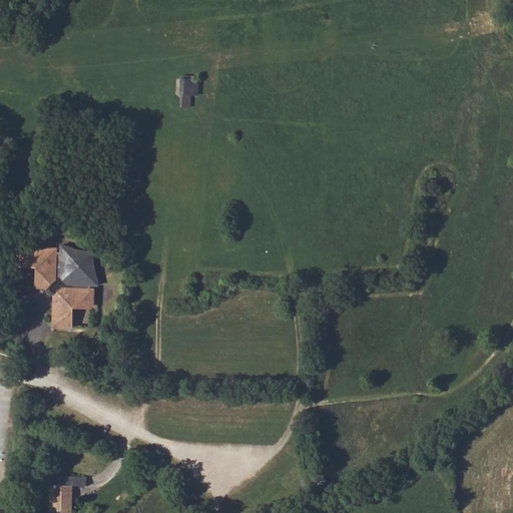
[(189,74),(179,74),(178,74),(177,89),(179,89),(179,102),(187,102),(187,89),(194,90),(195,75),(189,74)]
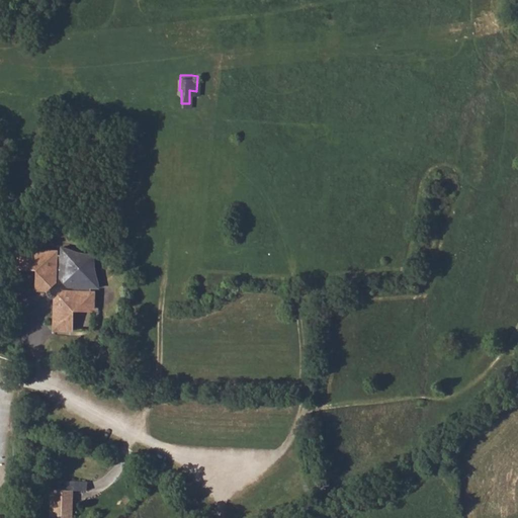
[(15,268),(17,268),(35,269),(34,287),(45,288),(45,290),(50,296),(54,296),(53,327),(68,328),(69,308),(73,305),(92,305),(92,289),(89,290),(89,284),(98,284),(97,278),(94,271),(92,267),(87,260),(83,256),(78,252),(74,249),(69,247),(60,245),(59,252),(54,252),(53,249),(16,249),(15,268)]
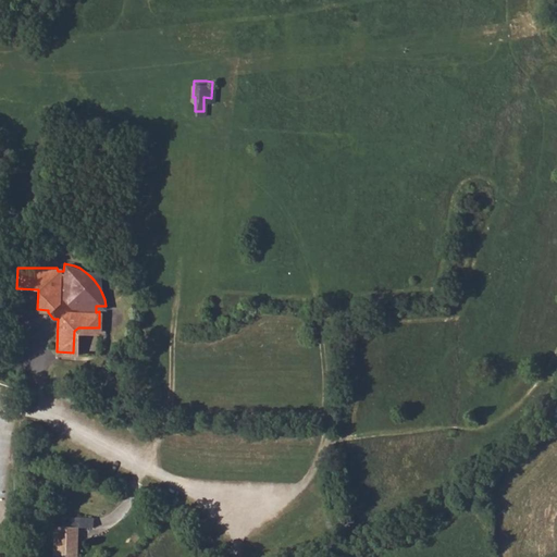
[(100,272),(84,271),(89,275),(94,280),(99,287),(100,272)]
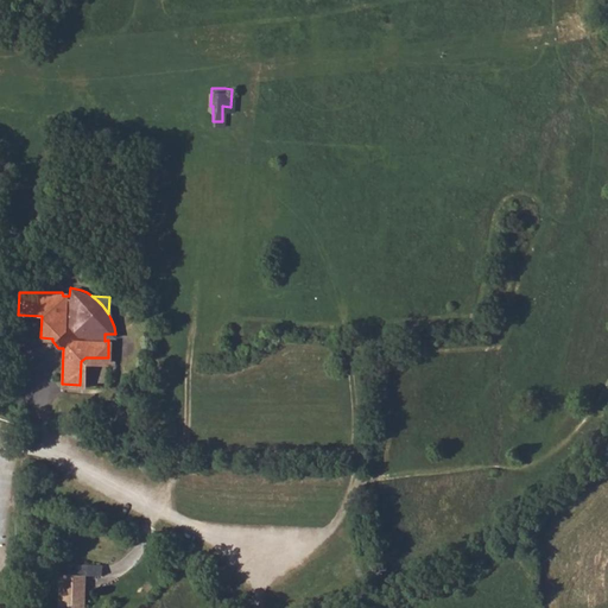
[(81,361),(80,385),(84,385),(86,361),(108,362),(108,358),(86,358),(81,361)]
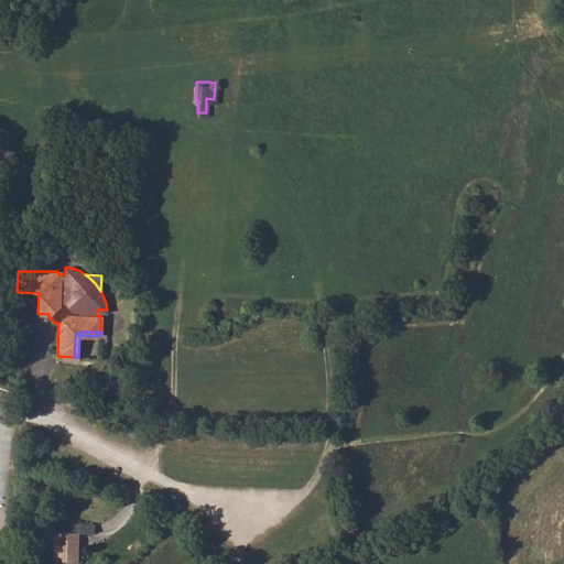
[(93,348),(83,348),(83,358),(97,358),(97,339),(93,339),(93,348)]
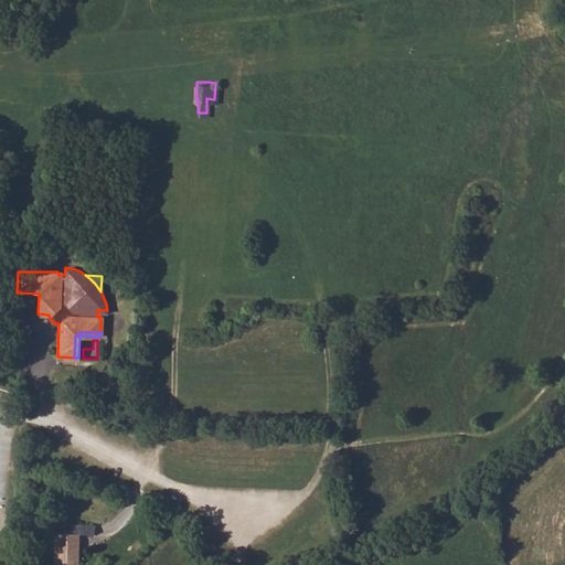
[(73,531),(65,531),(59,531),(59,540),(56,541),(56,561),(81,561),(82,531),(95,531),(95,523),(72,523),(72,528),(73,531)]
